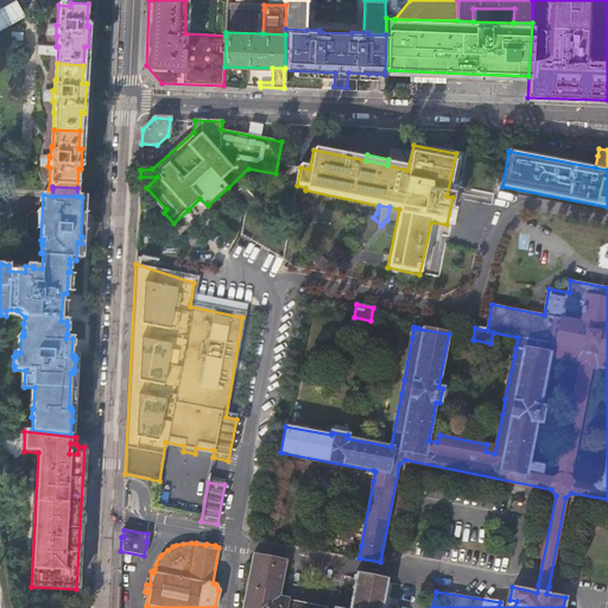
[(242,607),(328,607),(329,607),(289,600),(289,599),(279,597),(286,561),(253,555),(242,607)]
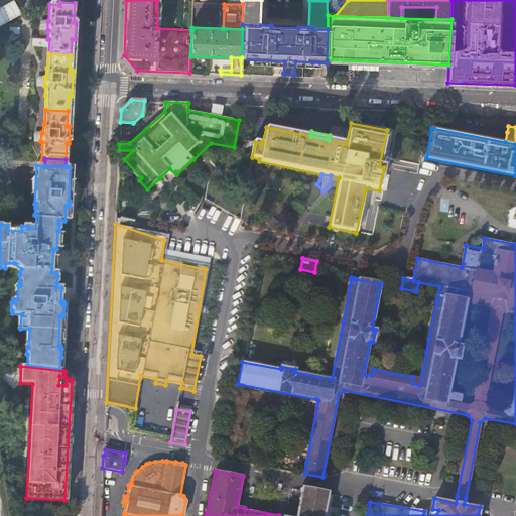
[(324,515),(329,492),(302,487),(297,510),(296,515),(284,515),(283,515),(324,515)]
